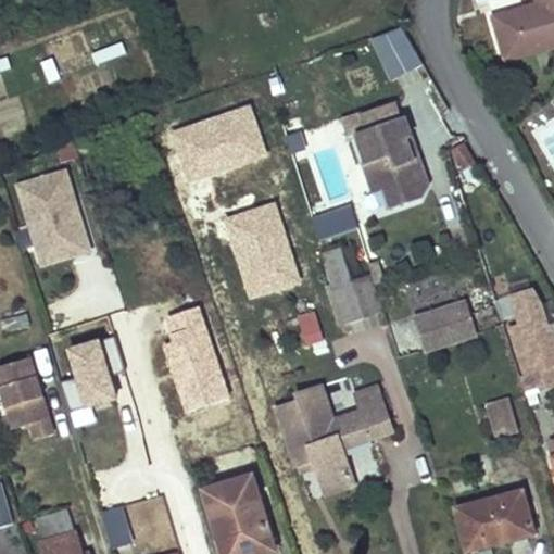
[(539,0),(540,5),(495,19),(507,60),(553,46),(553,0),(539,0)]
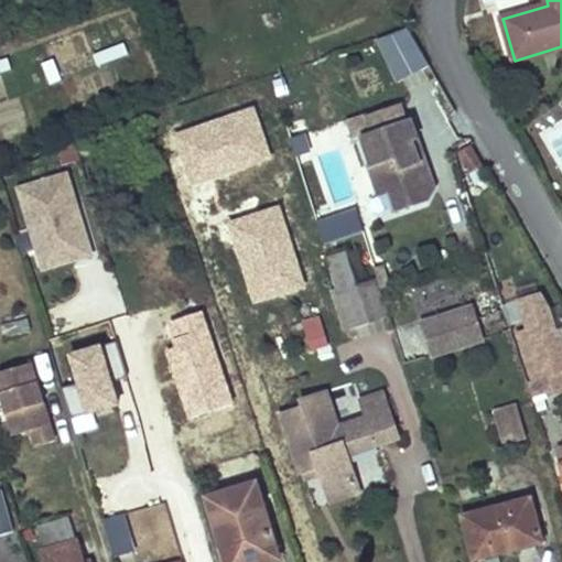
[(393,78),(427,64),(409,22),(376,35),(393,78)]
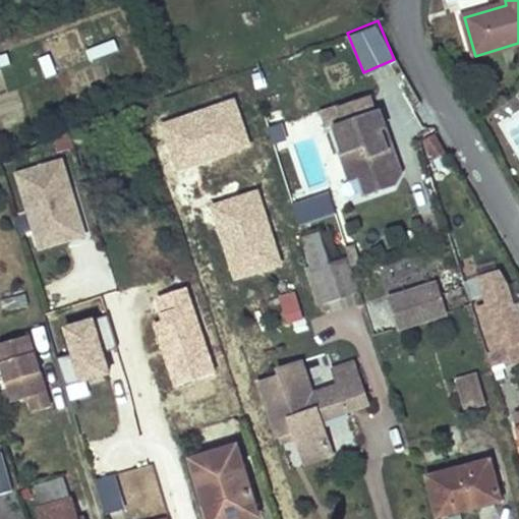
[(363,98),(336,105),(340,122),(330,125),(338,151),(333,153),(348,198),(394,183),(371,112),(366,114),(363,98)]
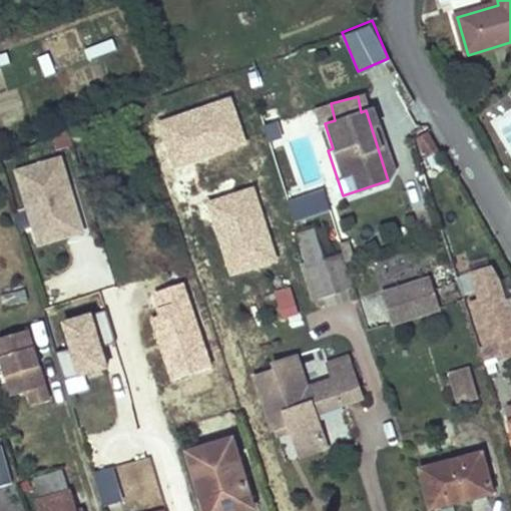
[(437,149),(426,130),(417,135),(427,154),(437,149)]
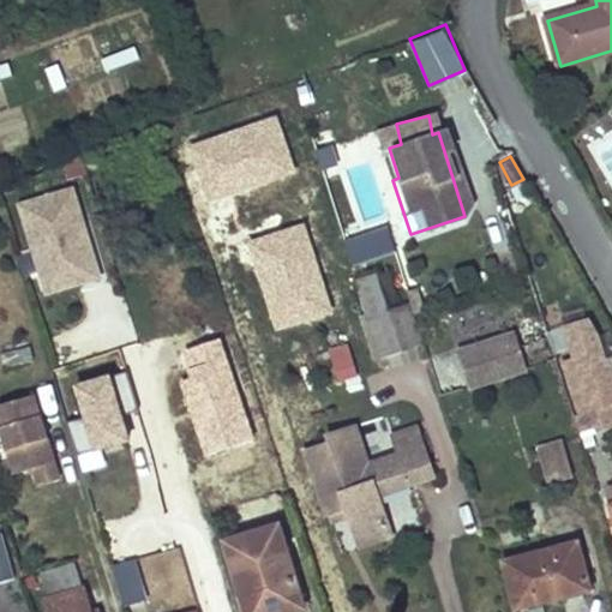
[(33,195),(4,202),(16,251),(28,249),(21,222),(39,217),(33,195)]
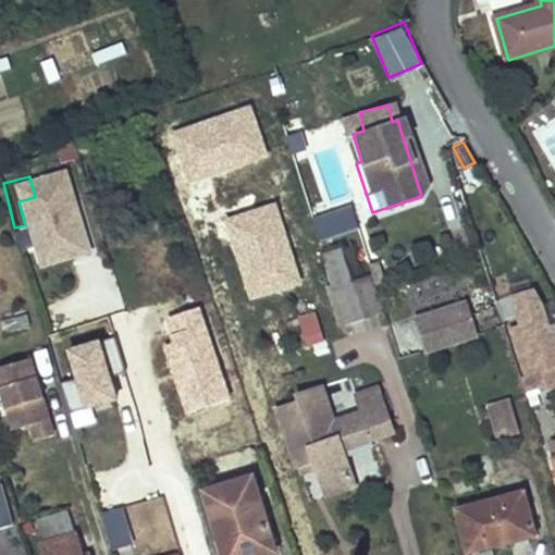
[(344,322),(380,309),(366,271),(349,276),(347,270),(357,266),(348,243),(320,253),(344,322)]
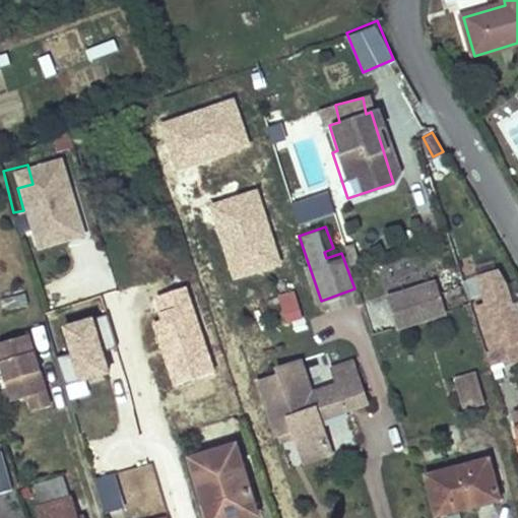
[(491,366),(517,358),(517,304),(507,262),(462,274),(469,299),(472,298),(491,366)]
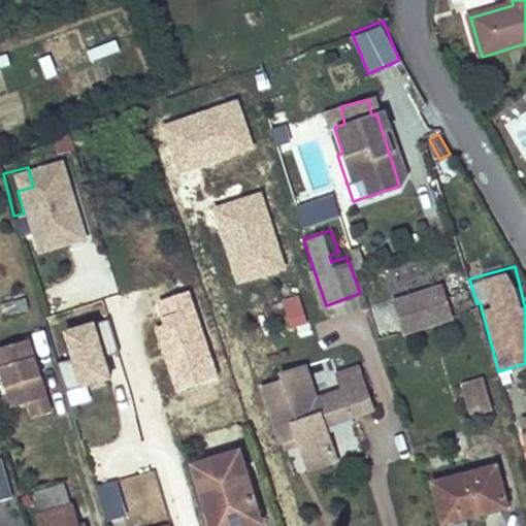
[(452,315),(441,284),(392,299),(402,330),(452,315)]
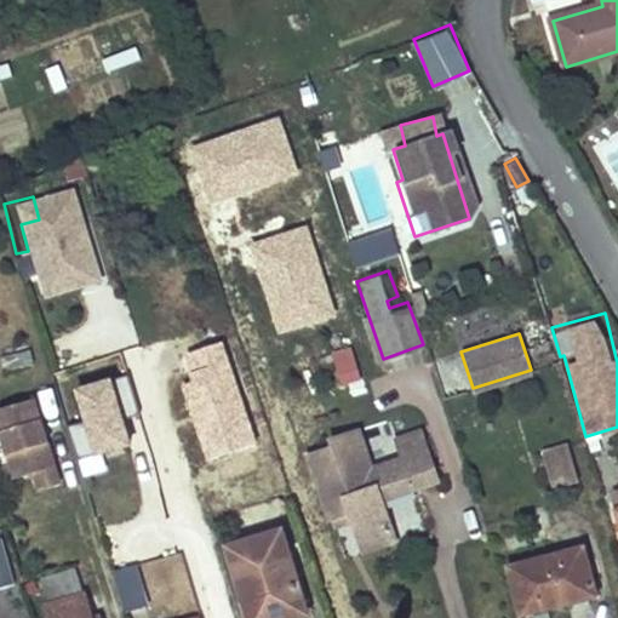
[(328,348),(339,383),(361,376),(350,342),(328,348)]
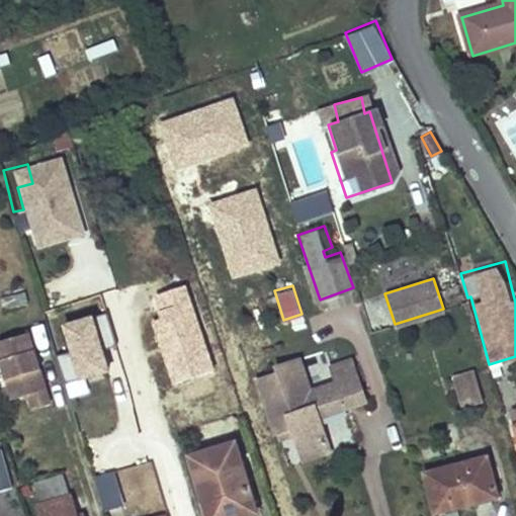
[(76,377),(109,370),(95,310),(63,317),(76,377)]
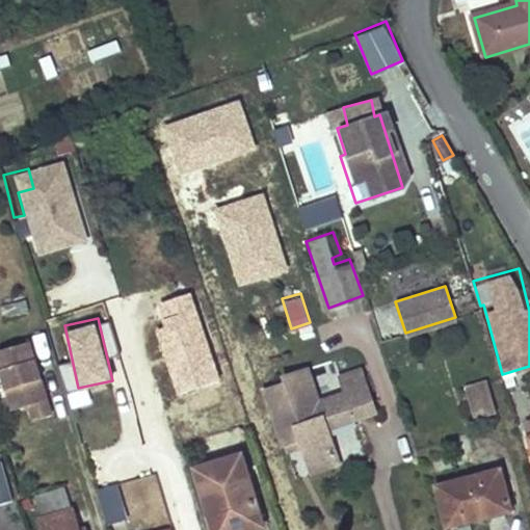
[(42,385),(24,326),(0,333),(0,373),(6,396),(42,385)]
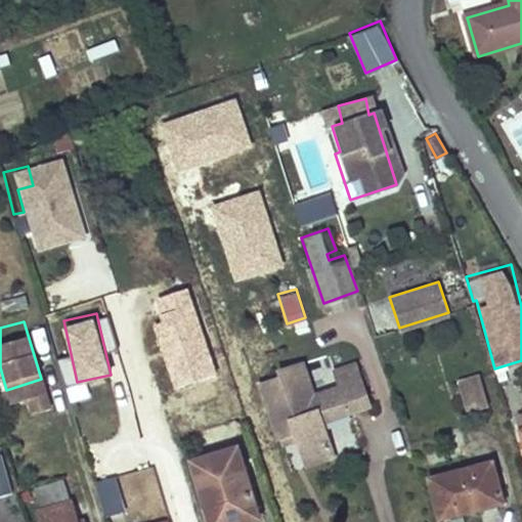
[(157,336),(137,342),(141,355),(162,350),(157,336)]
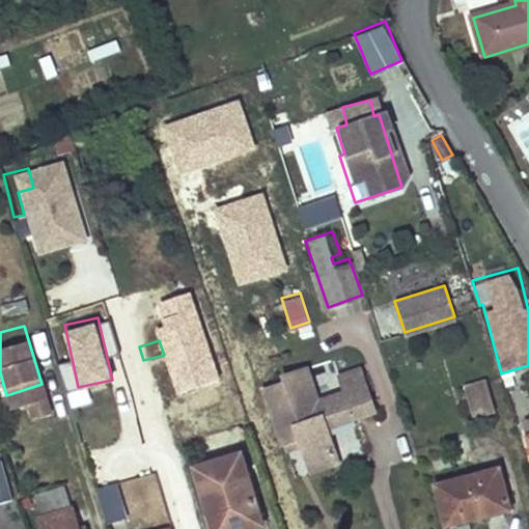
[(164,355),(143,360),(151,385),(171,380),(164,355)]
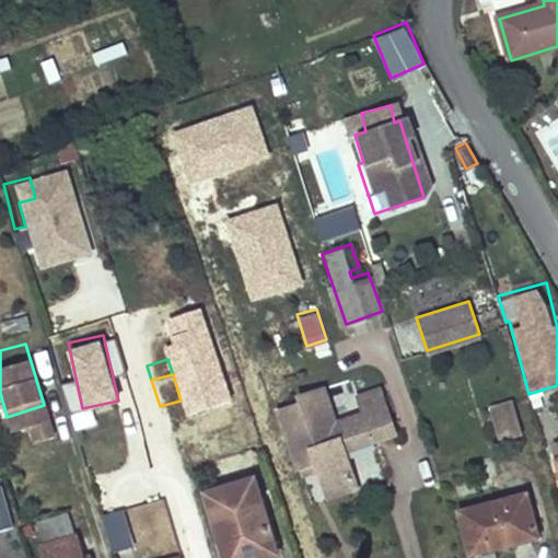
[(301,404),(279,411),(298,466),(314,461),(323,486),(352,476),(340,440),(369,430),(371,438),(393,430),(380,388),(357,396),(362,413),(336,422),(324,387),(299,396),(301,404)]
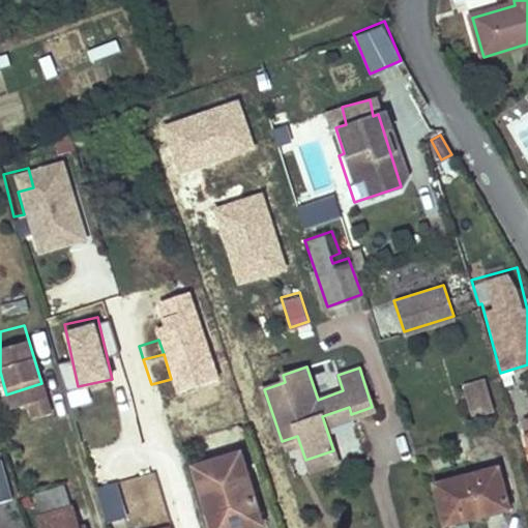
[(485,378),(464,383),(472,415),(493,410),(485,378)]
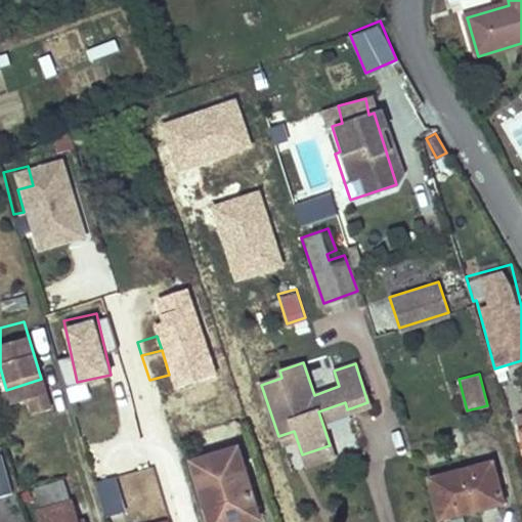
[(235,445),(191,459),(205,505),(216,503),(222,521),(227,521),(257,513),(235,445)]
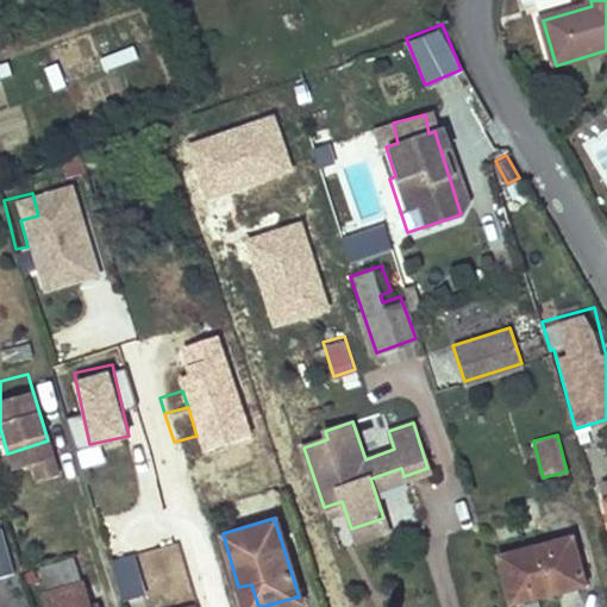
[(383,518),(351,529),(355,539),(387,529),(383,518)]
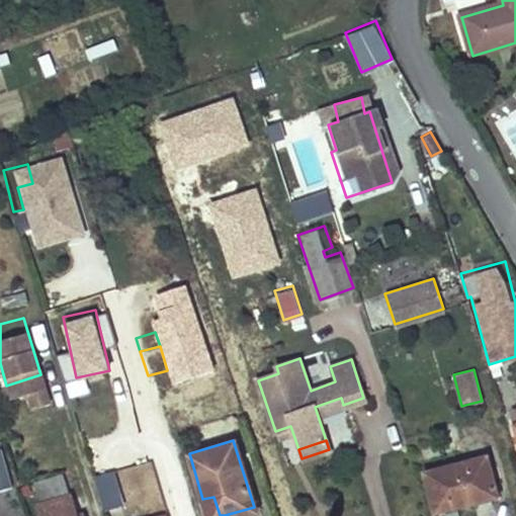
[(92,461),(95,474),(109,470),(105,457),(92,461)]
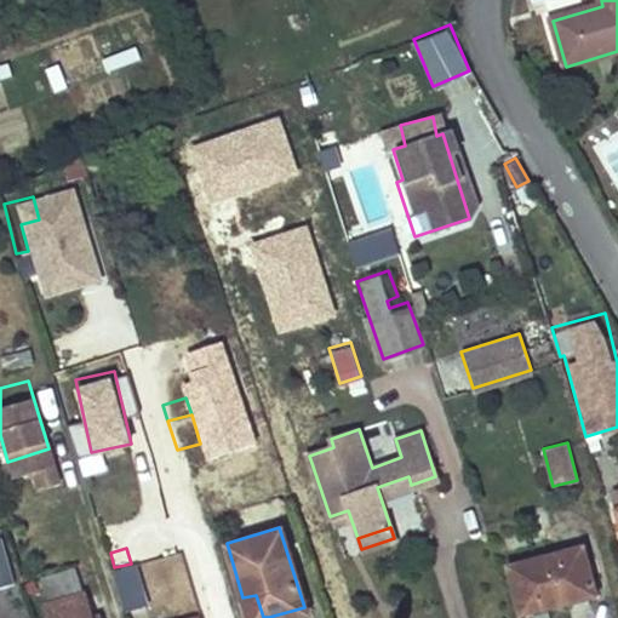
[(581,549),(510,566),(521,608),(591,593),(581,549)]
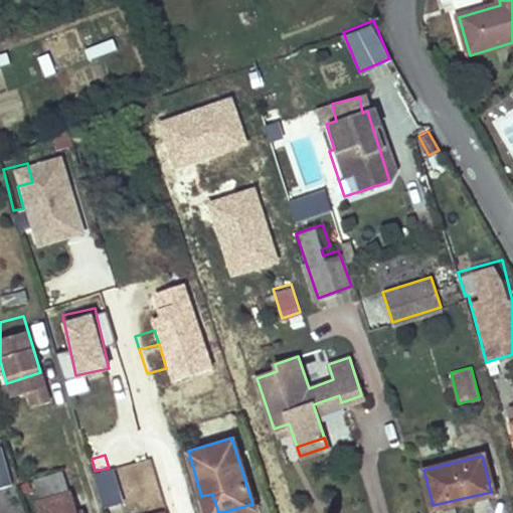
[(109,468),(95,471),(104,503),(118,499),(109,468)]
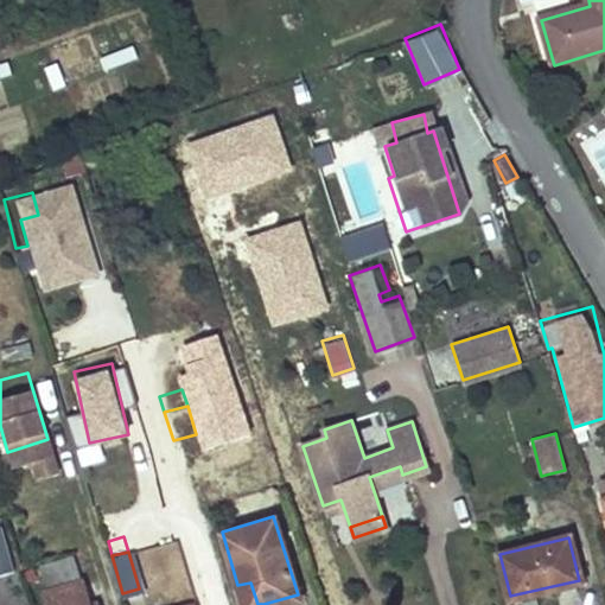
[(45,590),(49,604),(97,604),(96,600),(90,603),(82,577),(78,578),(72,556),(40,566),(48,588),(45,590)]
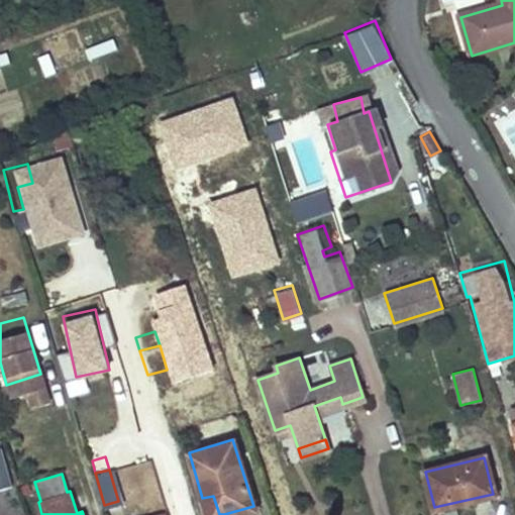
[(219,514),(213,496),(202,498),(206,514),(219,514)]
